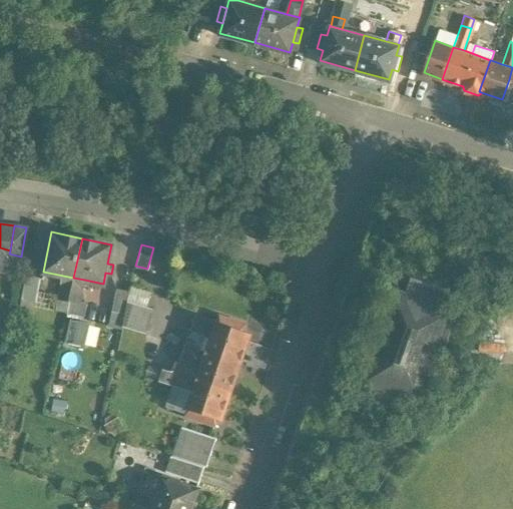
[(10,250),(0,247),(0,268),(6,269),(9,253),(10,250)]
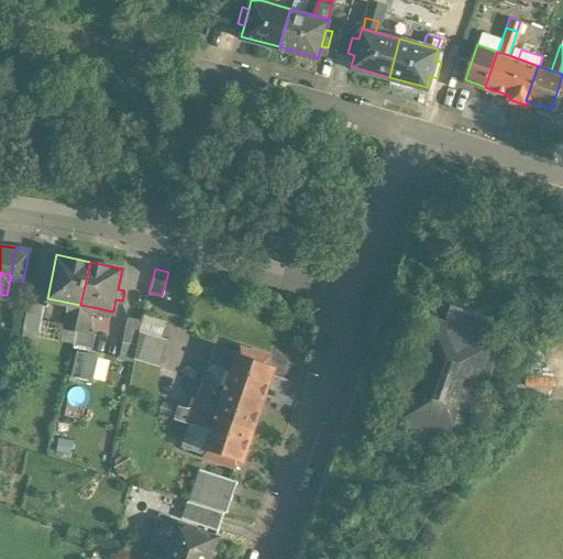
[(428,311),(396,417),(411,422),(405,446),(443,457),(450,433),(475,440),(493,375),(505,337),(485,330),(490,311),(451,300),(445,317),(428,311)]
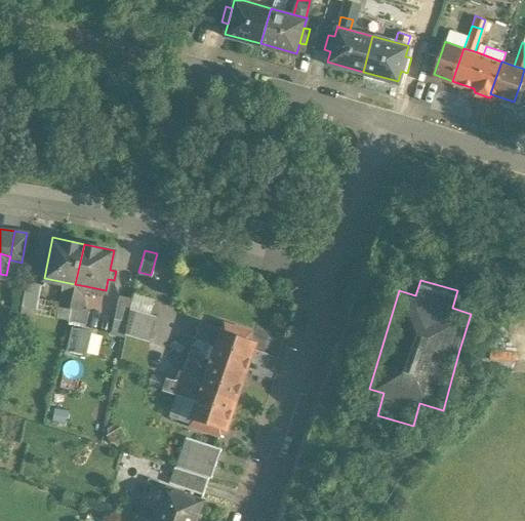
[(40,284),(26,281),(22,306),(35,309),(40,284)]
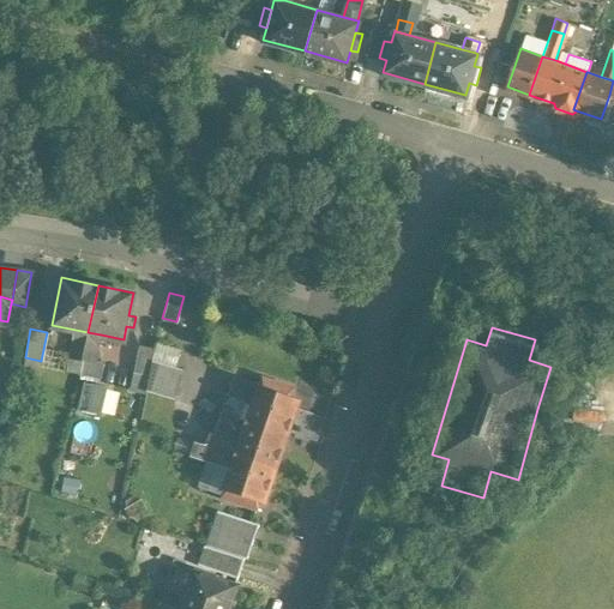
[(76,330),(71,355),(83,359),(88,332),(76,330)]
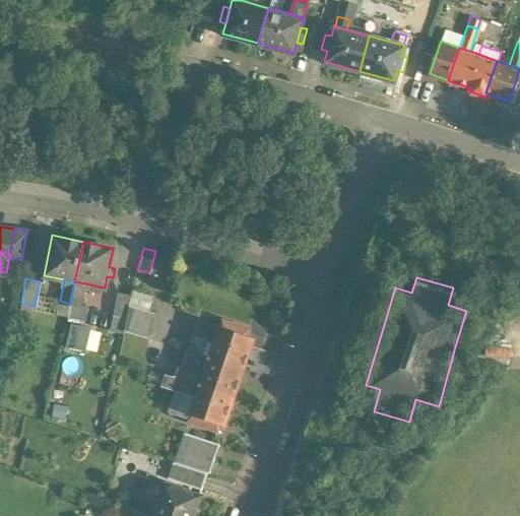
[(70,304),(80,306),(85,283),(74,281),(70,304)]
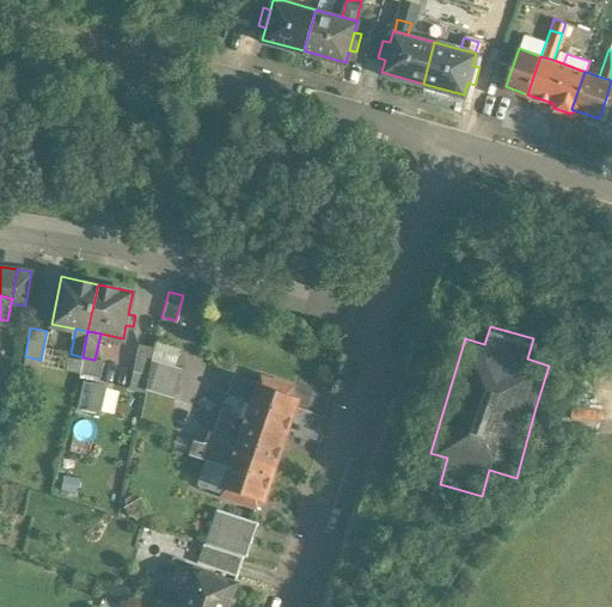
[(154,341),(153,344),(148,372),(145,387),(172,396),(178,367),(172,365),(176,345),(154,341)]
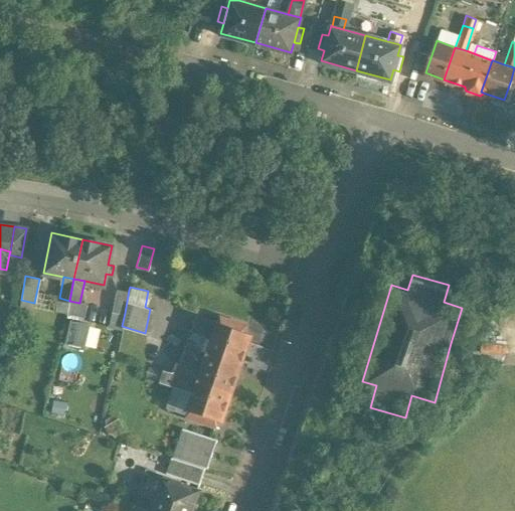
[(125,313),(129,290),(116,288),(112,310),(125,313)]
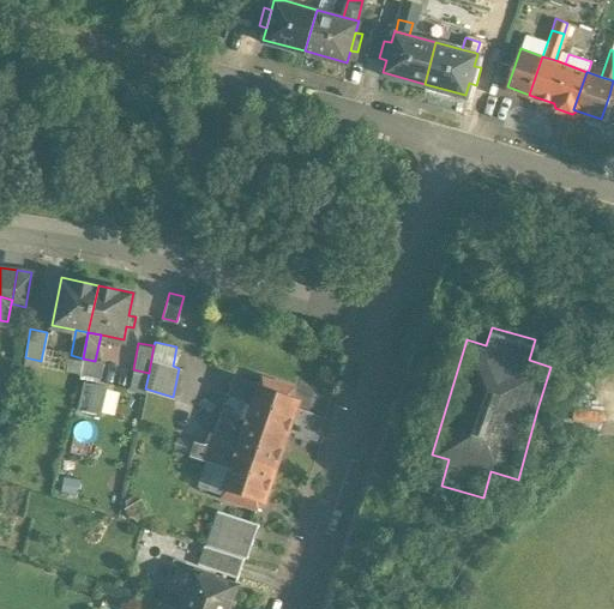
[(95,361),(83,359),(79,377),(91,379),(95,361)]
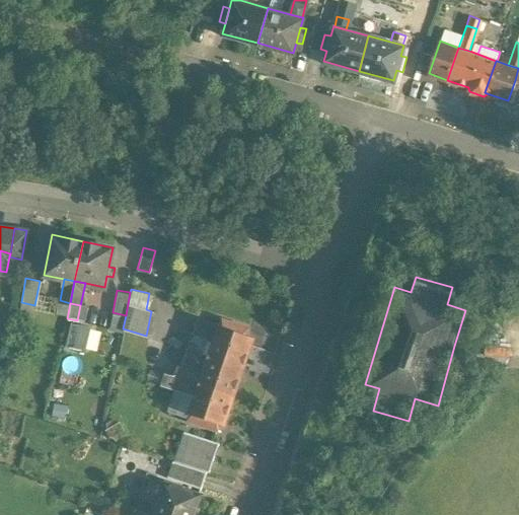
[(220,324),(199,317),(194,333),(215,340),(220,324)]
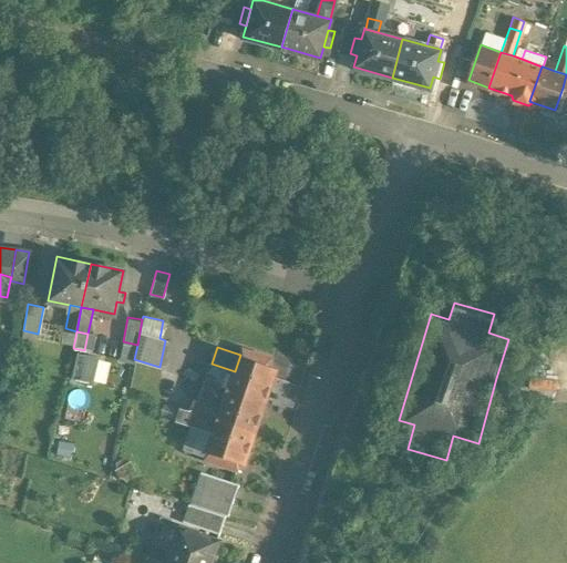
[(264,354),(244,347),(240,355),(235,371),(228,390),(264,402),(266,396),(268,397),(271,386),(269,385),(272,375),(268,366),(261,364),(264,354)]
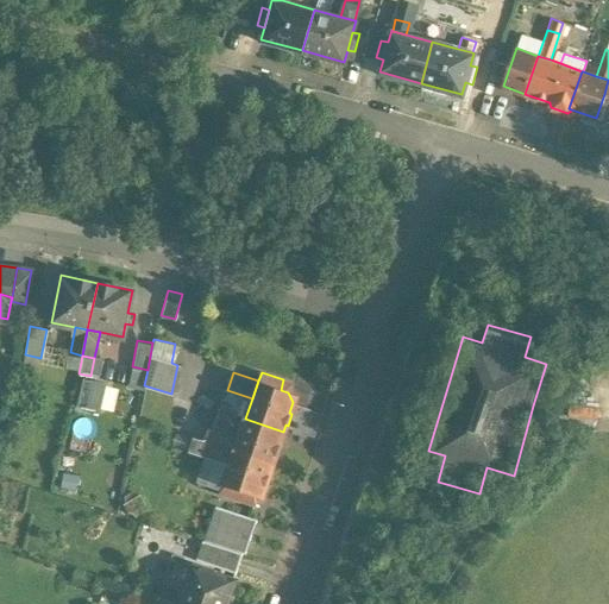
[(218,397),(215,406),(199,401),(195,414),(214,419),(220,397),(218,397)]
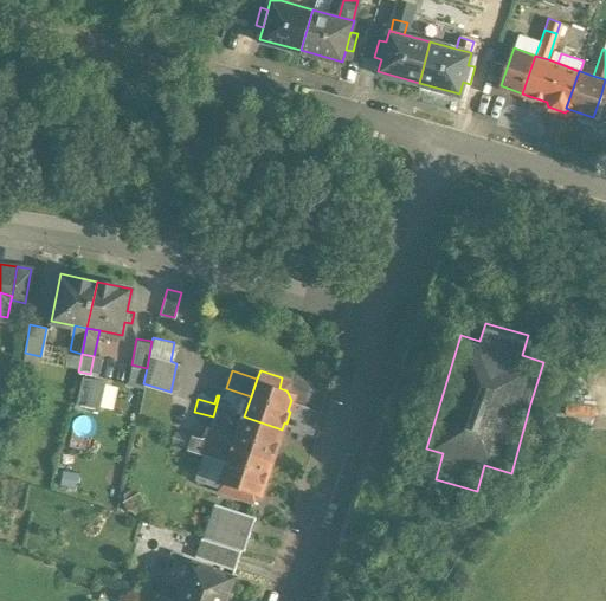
[(244,419),(216,409),(211,426),(238,435),(244,419)]
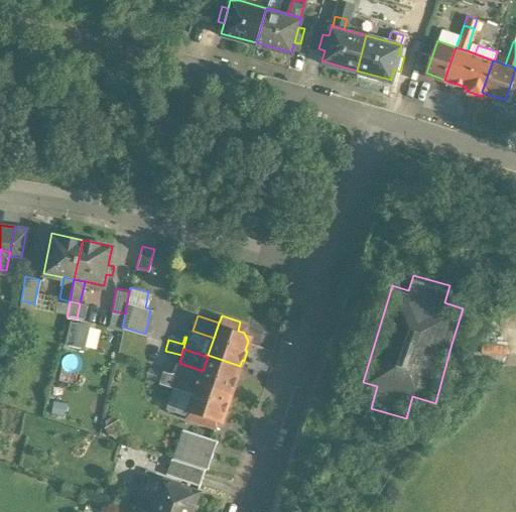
[(240,366),(208,355),(208,357),(203,371),(199,382),(231,393),(233,384),(236,385),(239,376),(237,375),(240,366)]
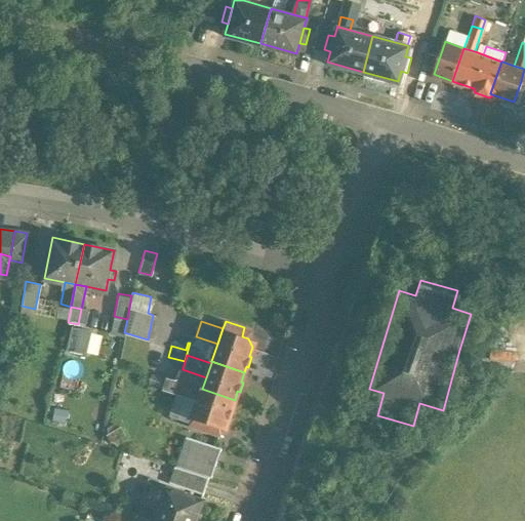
[(206,377),(183,369),(178,381),(202,389),(206,377)]
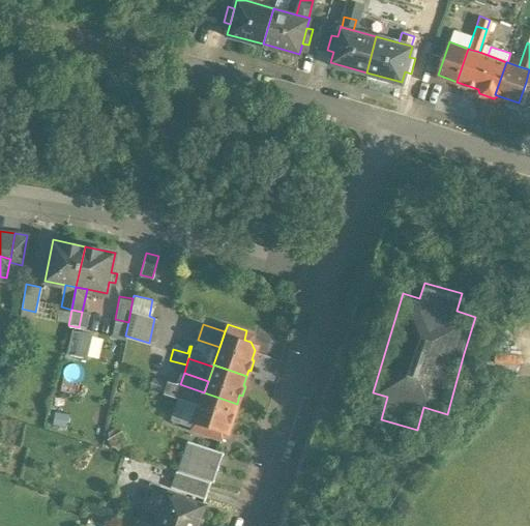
[(180,384),(171,381),(168,391),(201,403),(204,392),(180,384)]
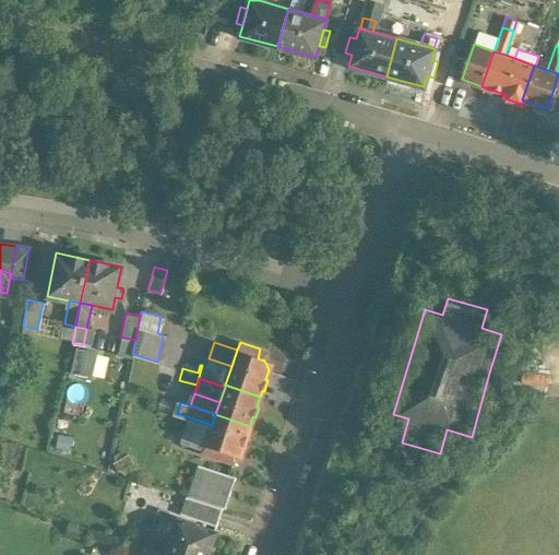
[(250,426),(215,414),(212,425),(203,451),(232,461),(235,453),(239,456),(242,446),(246,446),(249,436),(247,435),(250,426)]
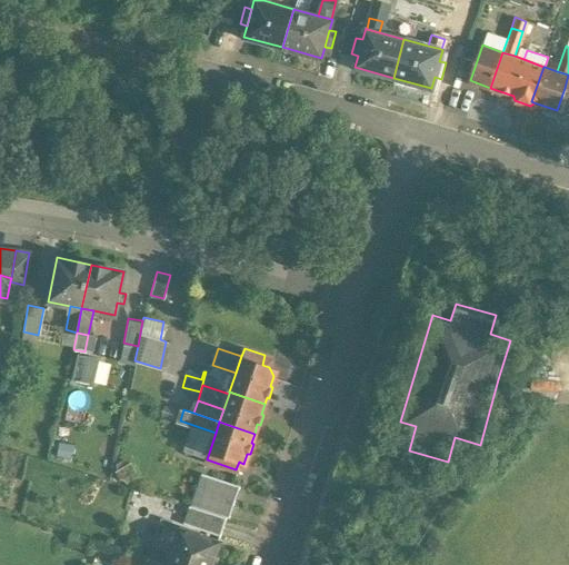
[(240,484),(202,472),(191,504),(226,516),(229,516),(240,484)]
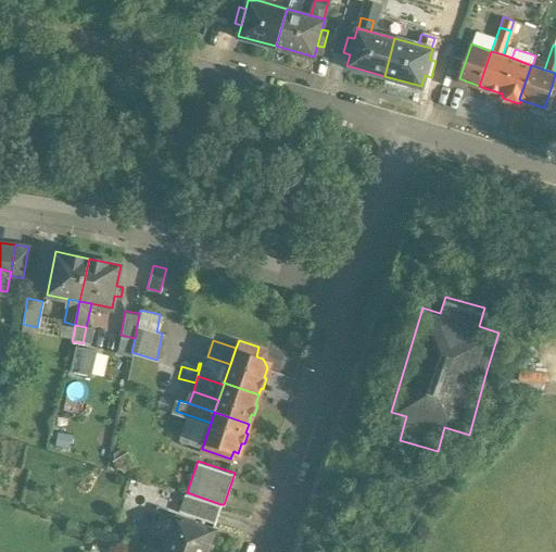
[(187,492),(185,492),(179,510),(215,522),(220,504),(187,492)]
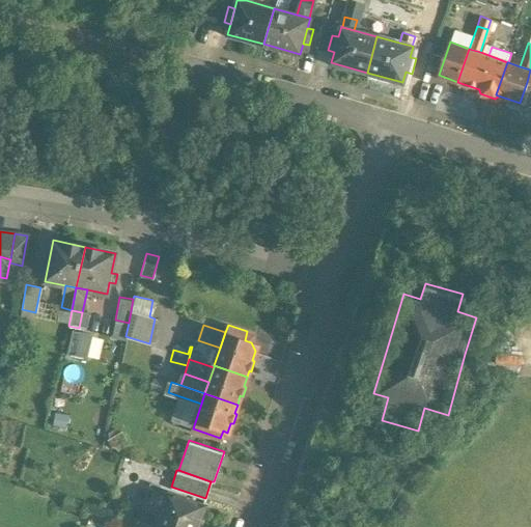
[(195,526),(203,505),(169,493),(162,516),(158,526),(160,526),(195,526)]
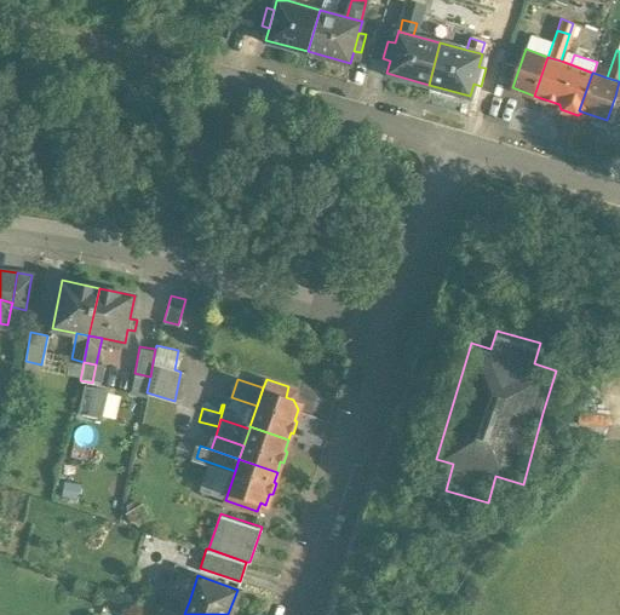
[(189,602),(165,593),(160,605),(184,614),(189,602)]
